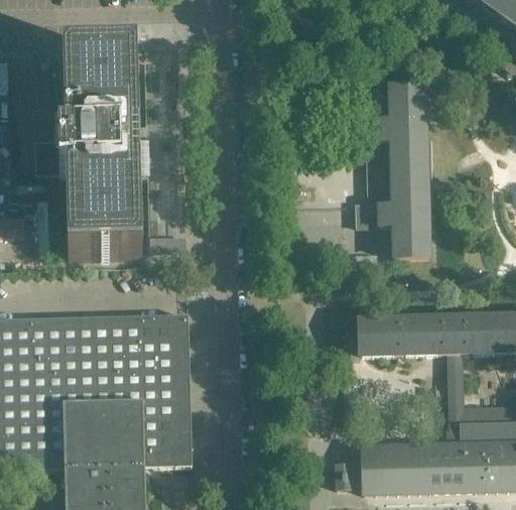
[(474,0),(488,10),(495,0),(474,0)]
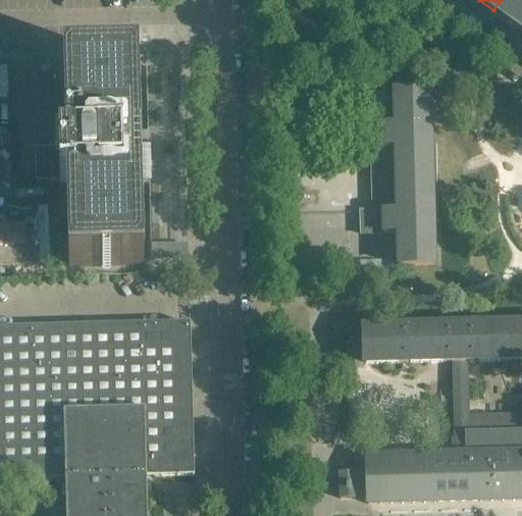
[(521,31),(521,0),(501,0),(493,10),(521,31)]
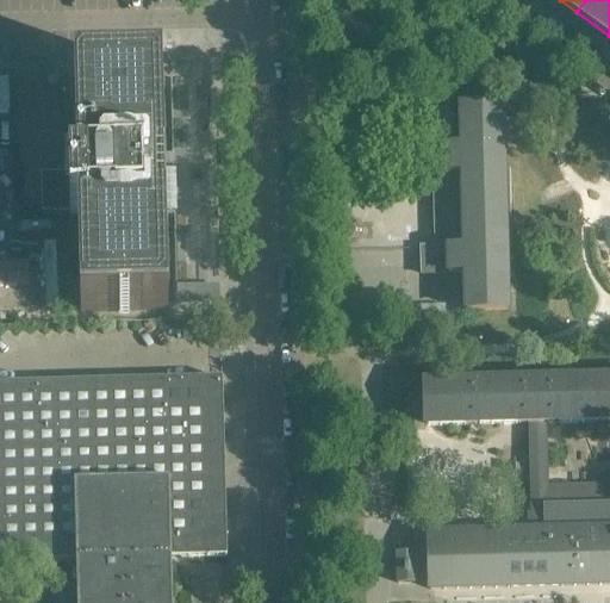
[(168,314),(165,165),(162,66),(74,68),(76,166),(69,166),(69,187),(70,209),(78,207),(80,306),(131,305),(131,314),(168,314)]
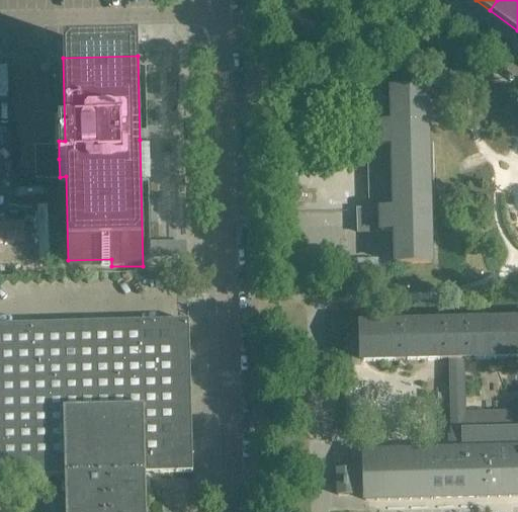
[(434,202),(432,140),(427,140),(426,85),(426,84),(392,85),(392,86),(393,118),(356,118),(356,142),(372,141),(373,204),(358,204),(358,227),(381,227),(382,227),(395,226),(397,259),(430,258),(429,202),(434,202)]
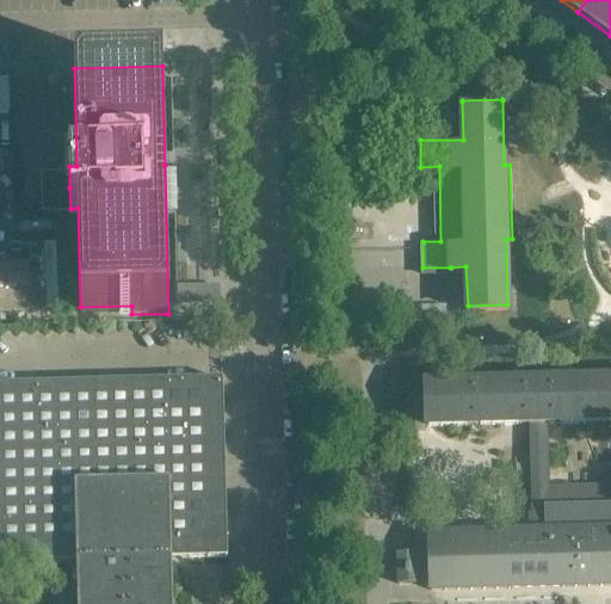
[(0,252),(0,277),(34,277),(34,252),(0,252)]
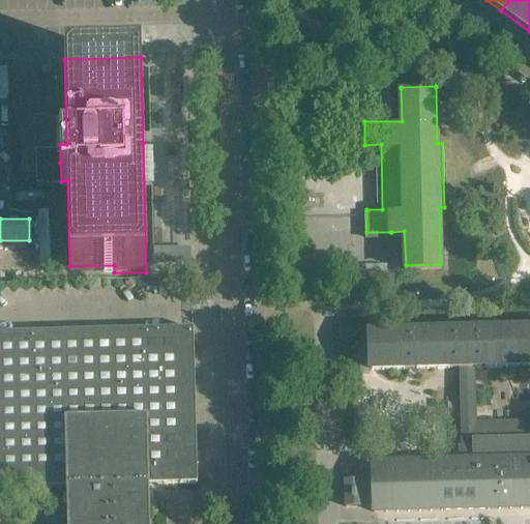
[(149,255),(193,257),(194,241),(149,240),(149,255)]
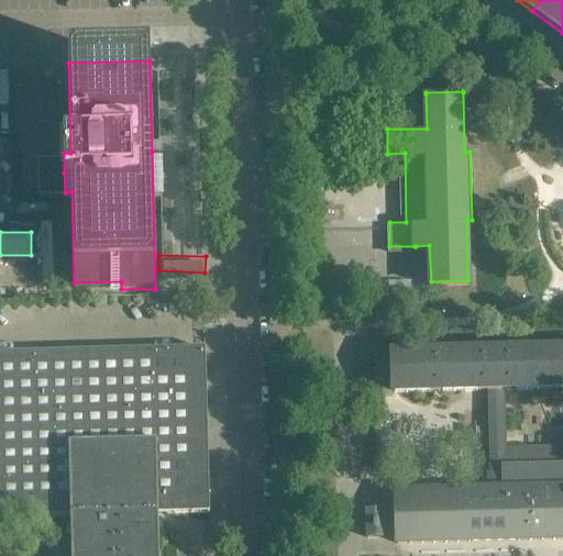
[(159,555),(158,508),(209,507),(205,343),(0,347),(0,512),(70,510),(72,555),(159,555)]
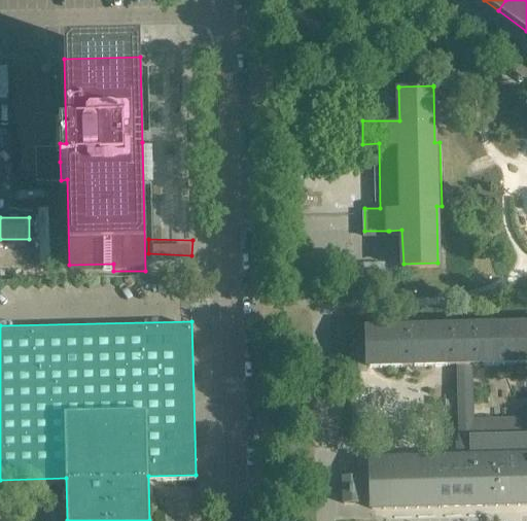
[(457,360),(460,453),(371,455),(372,504),(526,499),(526,321),(367,325),(367,351),(369,362),(457,360)]
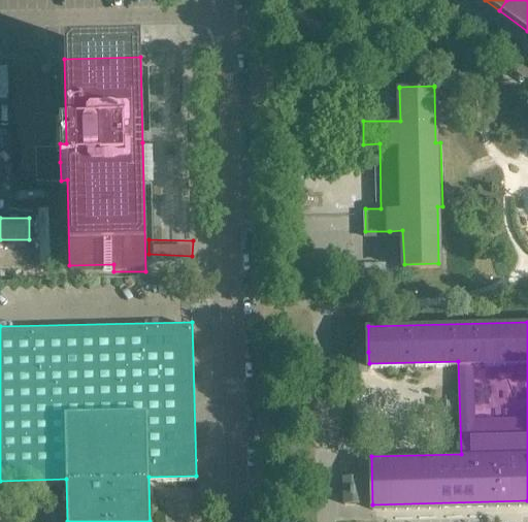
[(369,363),(368,352),(358,352),(359,367),(369,367),(369,363)]
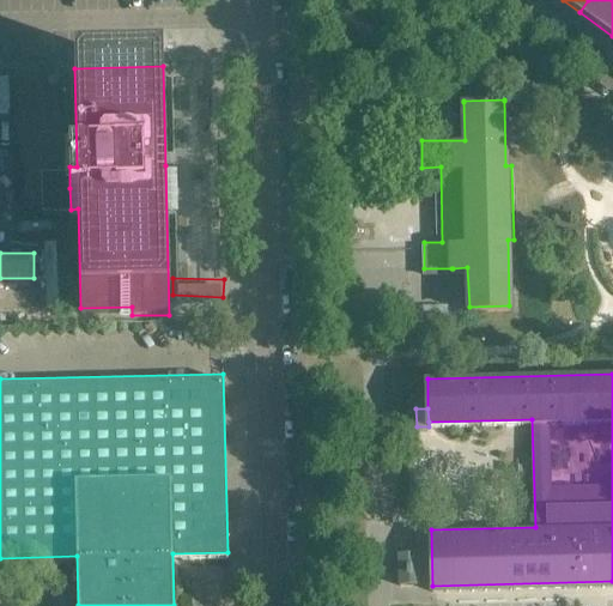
[(418,579),(417,550),(399,551),(400,580),(418,579)]
